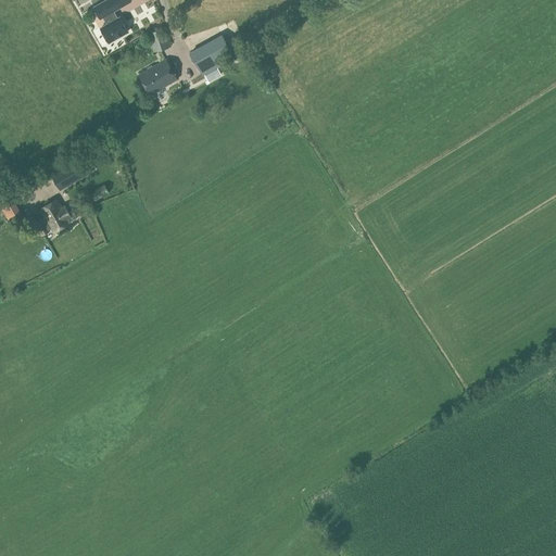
[(113,11),(131,1),(129,0),(105,0),(95,7),(101,19),(104,16),(106,21),(108,20),(110,23),(101,28),(109,42),(128,32),(119,16),(116,19),(113,11)]
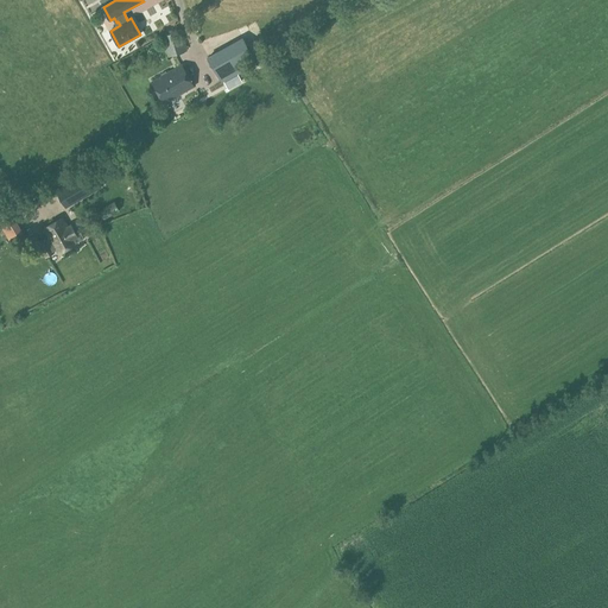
[(168,57),(188,51),(182,29),(162,36),(168,57)]
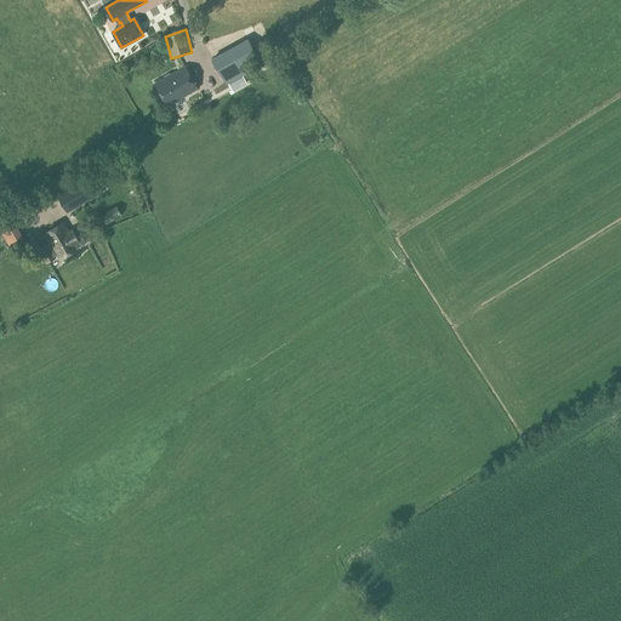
[(212,60),(227,85),(263,64),(249,38),(212,60)]
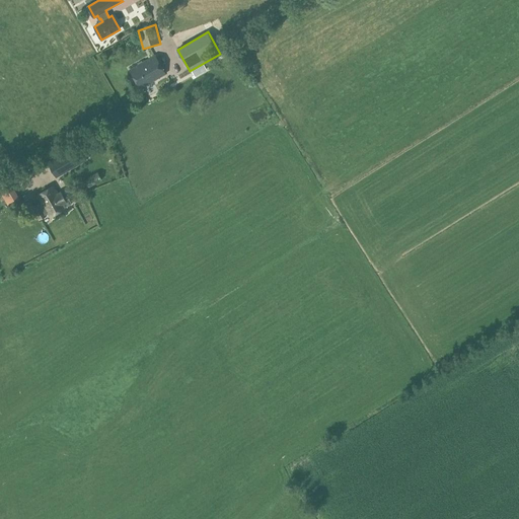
[(130,70),(141,88),(166,74),(155,55),(130,70)]
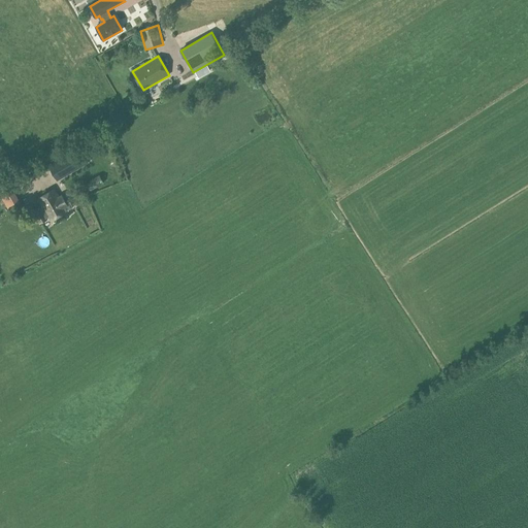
[(58,180),(88,163),(79,149),(50,166),(58,180)]
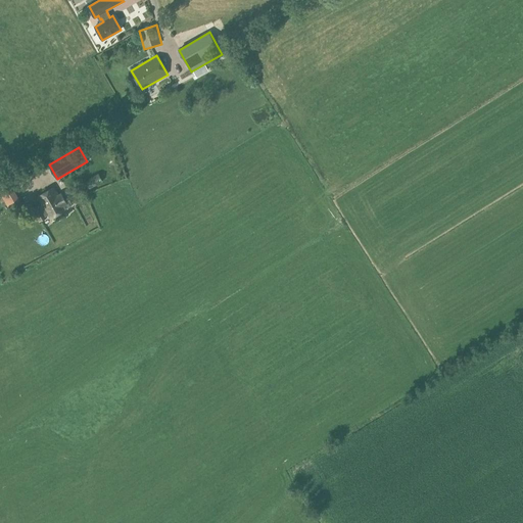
[(89,191),(102,183),(98,175),(84,183),(89,191)]
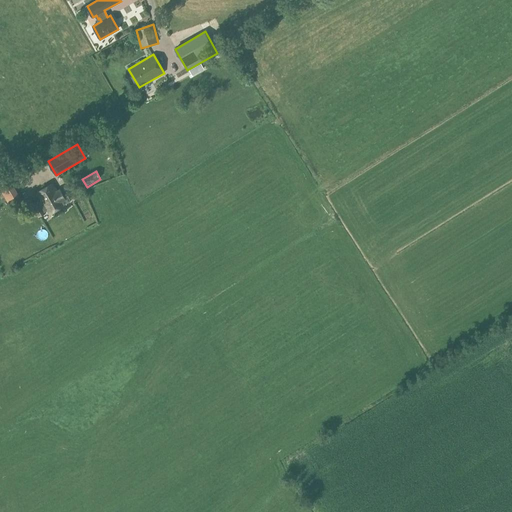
[(37,192),(42,201),(39,202),(38,200),(31,204),(38,217),(46,213),(45,211),(47,210),(49,214),(65,204),(63,201),(66,199),(60,190),(57,191),(53,183),(37,192)]
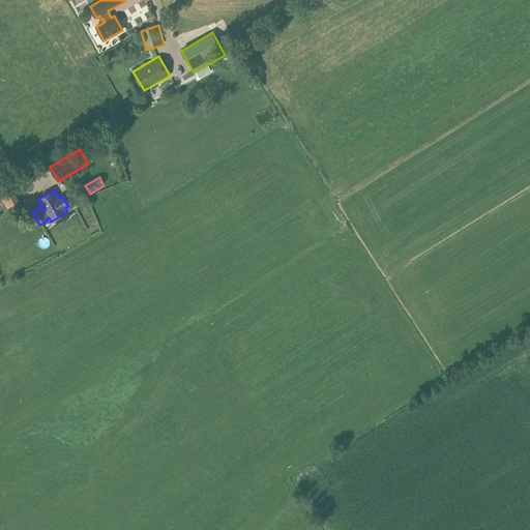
[(12,213),(21,208),(10,190),(1,196),(12,213)]
